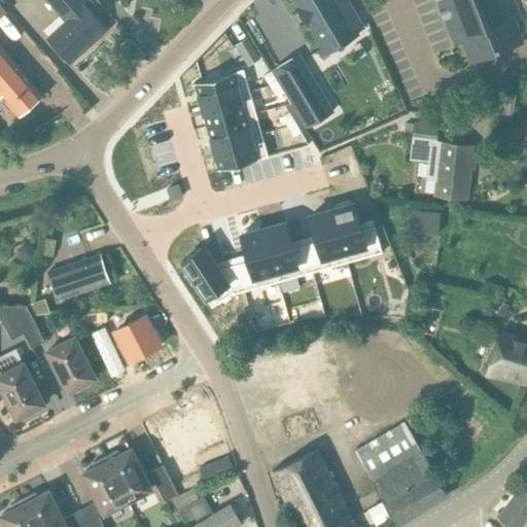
[(88,4),(84,0),(49,0),(68,21),(48,38),(70,61),(106,29),(86,6),(86,5),(88,4)]
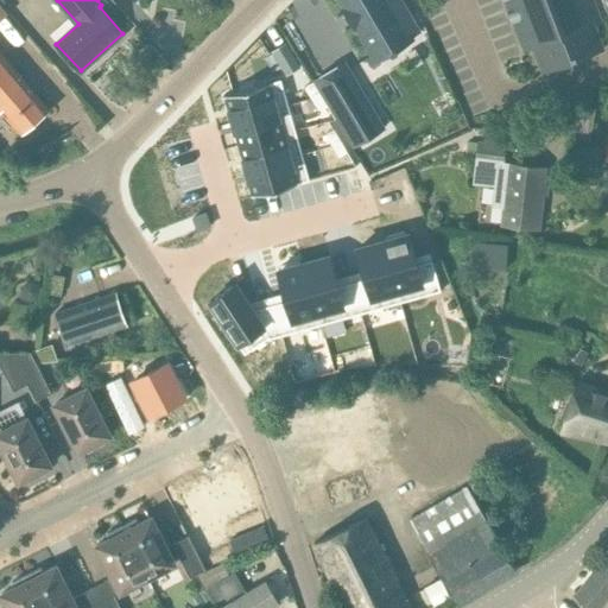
[(337,0),(341,6),(341,7),(355,31),(375,63),(416,38),(415,35),(422,31),(403,0),(337,0)]
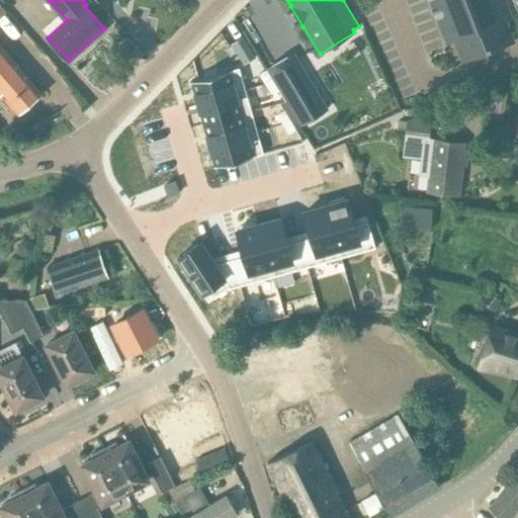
[(517,0),(431,0),(448,41),(454,38),(463,61),(515,41),(506,18),(513,16),(512,14),(517,11),(517,0)]
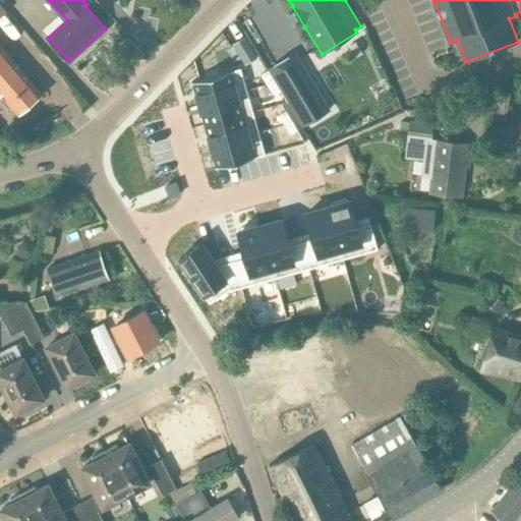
[(0,44),(0,96),(1,95),(18,115),(43,95),(0,44)]
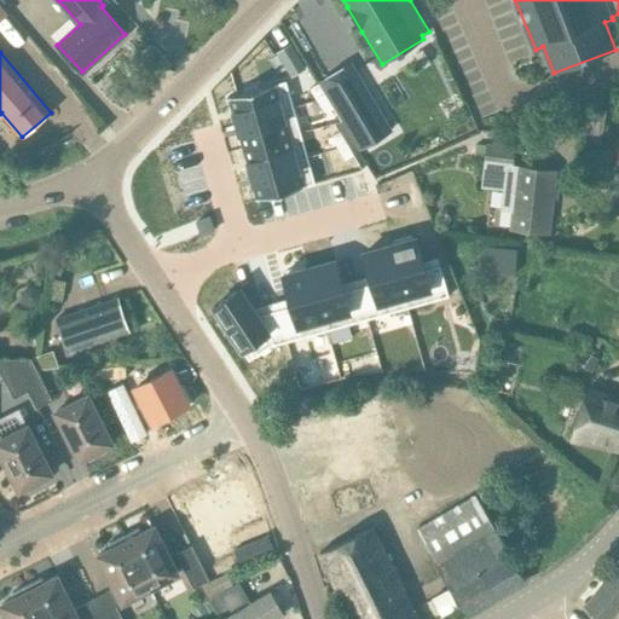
[(352,61),(318,81),(360,150),(394,129),(372,96),(352,61)]
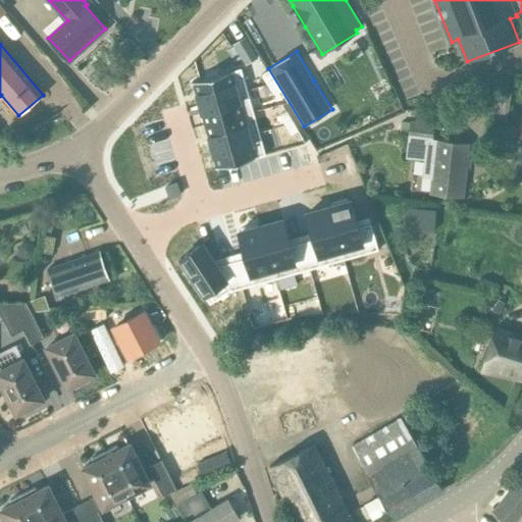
[(264,65),(257,68),(261,77),(267,74),(264,65)]
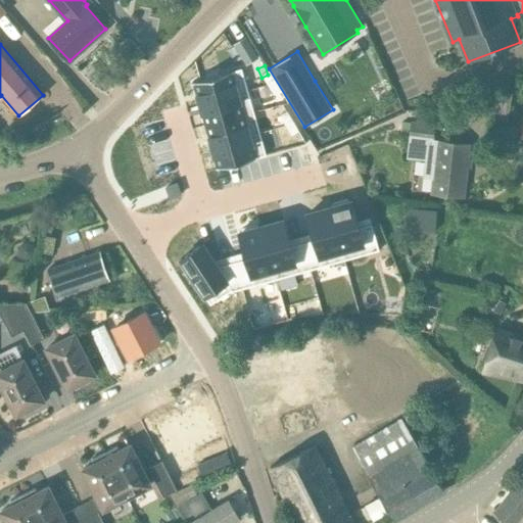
[(235,66),(197,79),(203,98),(241,86),(235,66)]
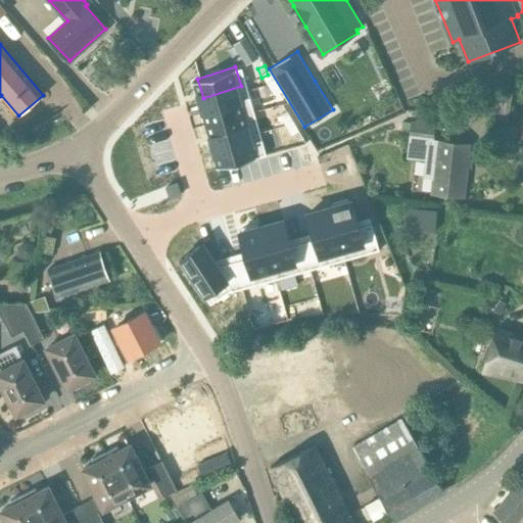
[(268,76),(262,78),(265,87),(272,84),(268,76)]
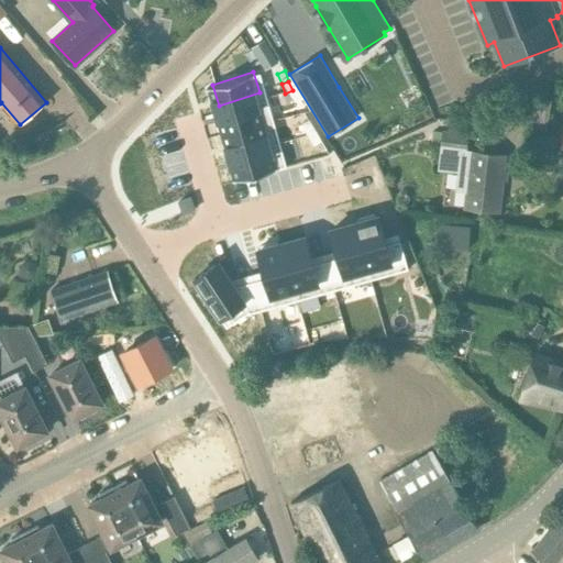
[(261,94),(219,106),(227,128),(267,114),(261,94)]
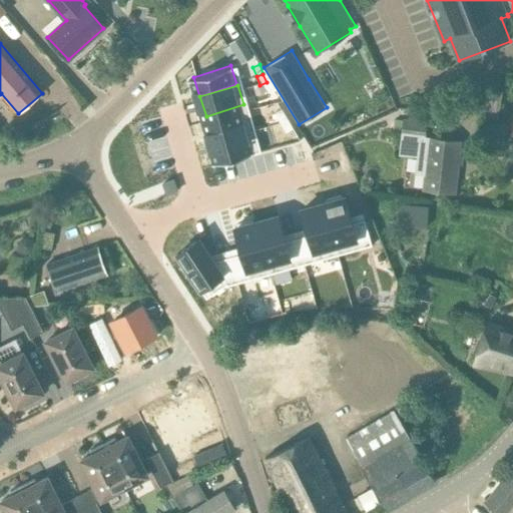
[(485,88),(480,116),(498,119),(502,91),(485,88)]
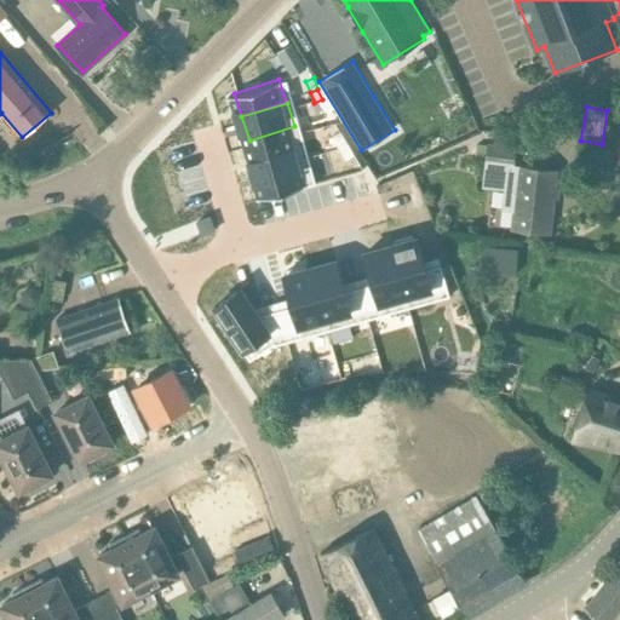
[(575,122),(556,127),(560,138),(579,133),(575,122)]
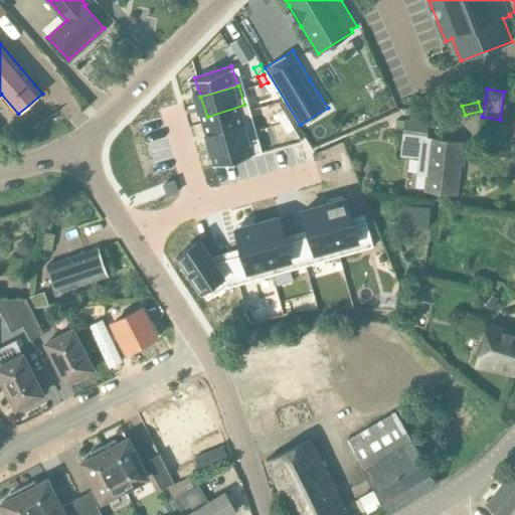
[(244,106),(207,117),(213,137),(250,125),(244,106)]
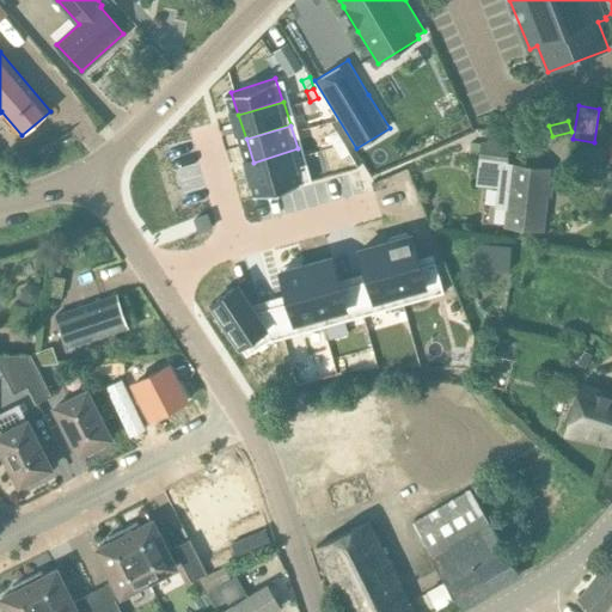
[(324,129),(318,132),(322,142),(329,140),(324,129)]
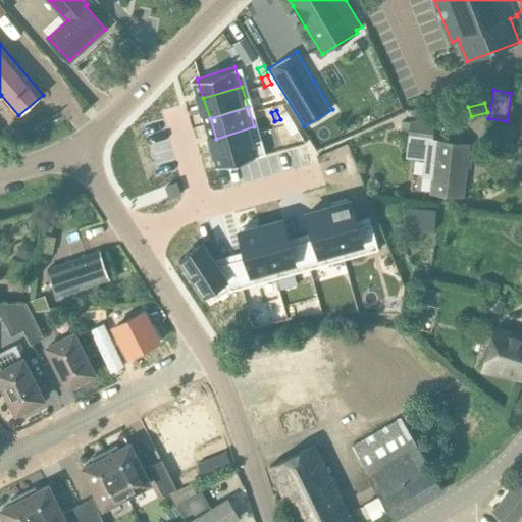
[(280,120),(275,122),(279,133),(285,129),(280,120)]
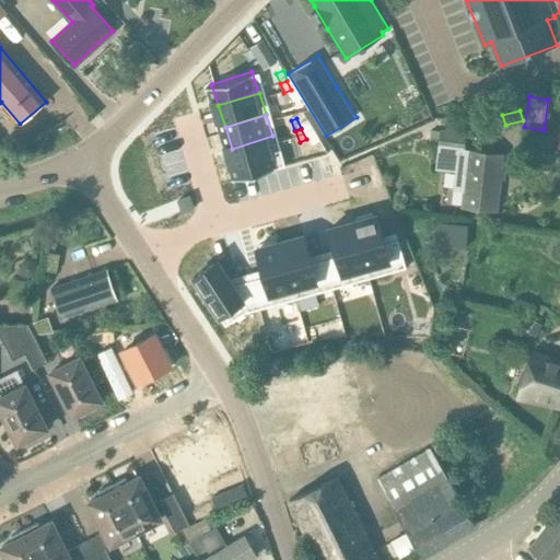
[(439,148),(464,150),(466,133),(440,130),(439,148)]
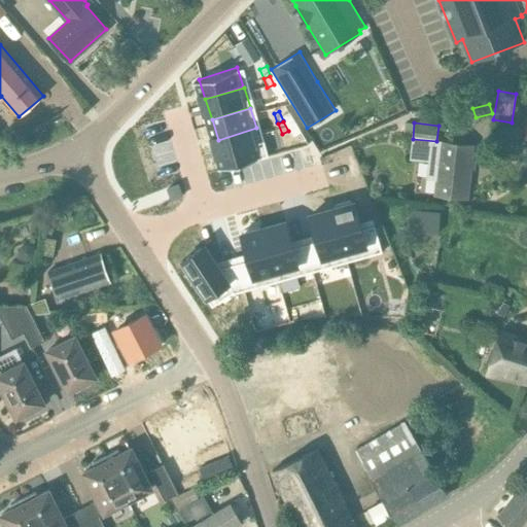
[(256,129),(218,140),(224,160),(262,148),(256,129)]
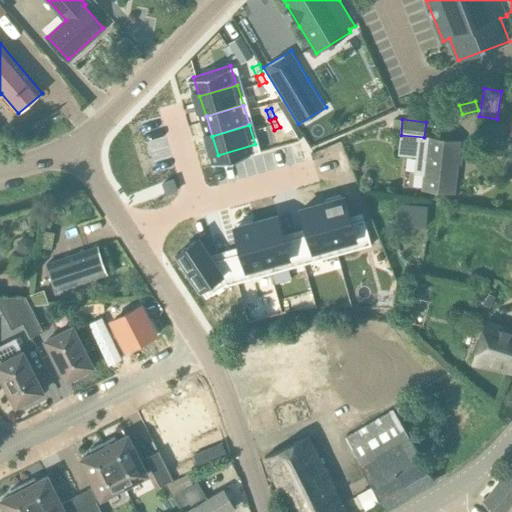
[(429,138),(423,188),(454,192),(460,141),(429,138)]
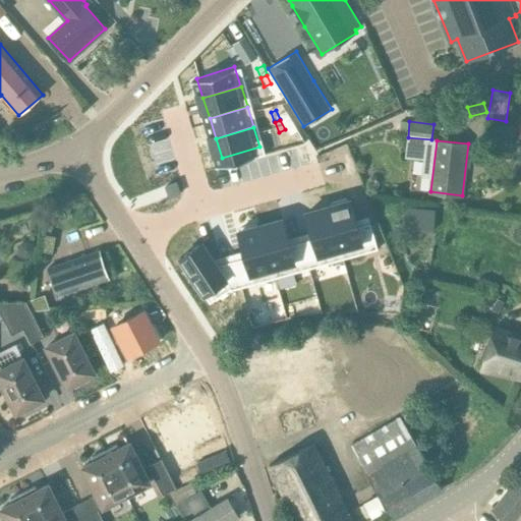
[(343,181),(315,189),(330,230),(355,222),(343,181)]
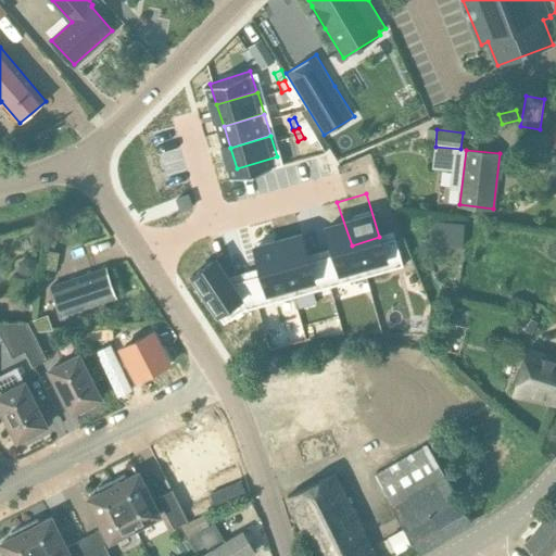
[(190,194),(176,199),(180,212),(193,207),(190,194)]
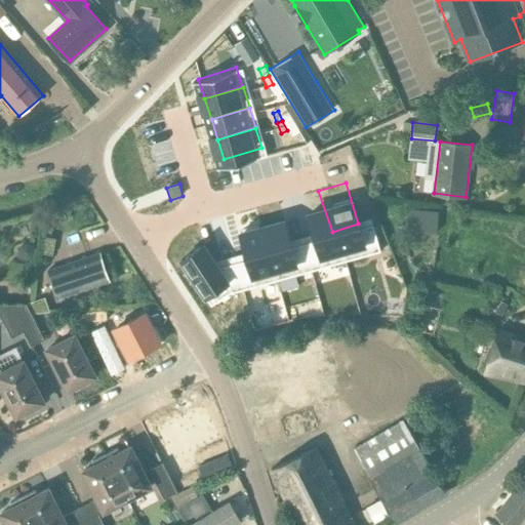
[(318,191),(292,199),(307,241),(332,232),(318,191)]
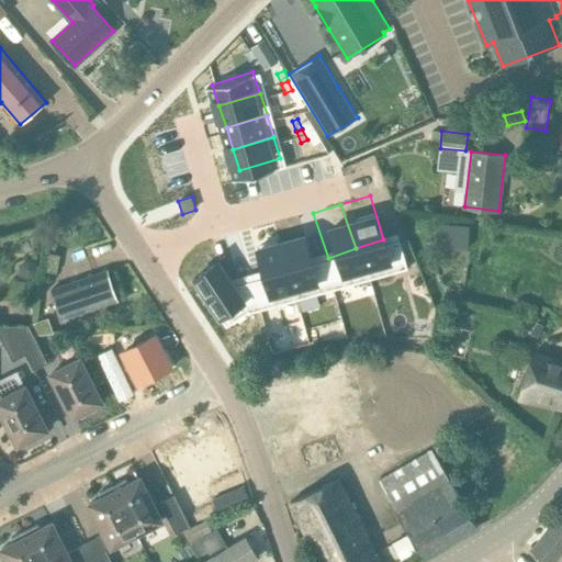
[(300,215),(271,226),(287,270),(315,261),(300,215)]
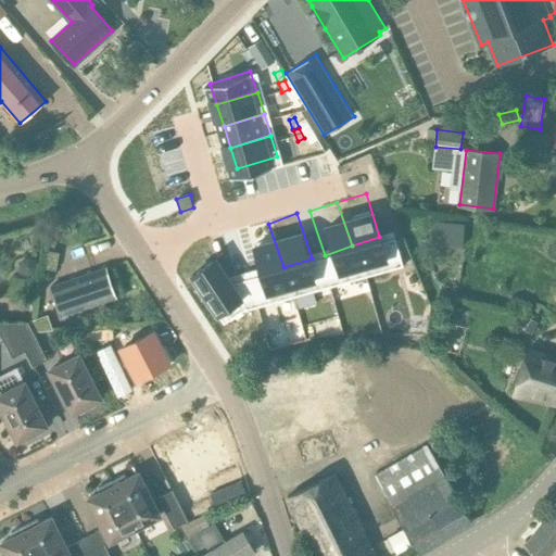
[(268,224),(241,232),(256,277),(283,267),(268,224)]
